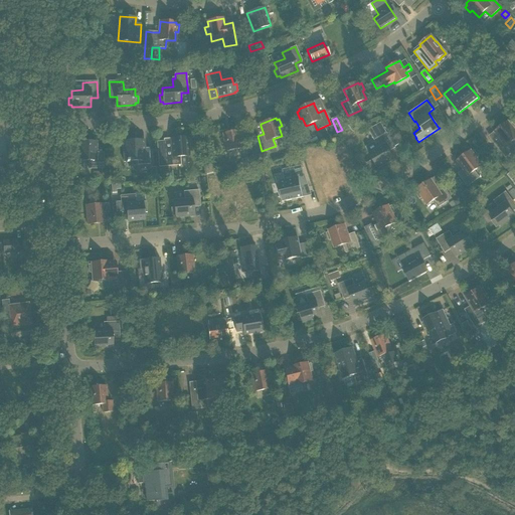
[(502,141),(496,145),(506,157),(514,149),(514,146),(512,142),(514,139),(514,131),(513,129),(514,127),(514,126),(511,122),(509,124),(507,122),(500,128),(495,132),(496,134),(502,141)]
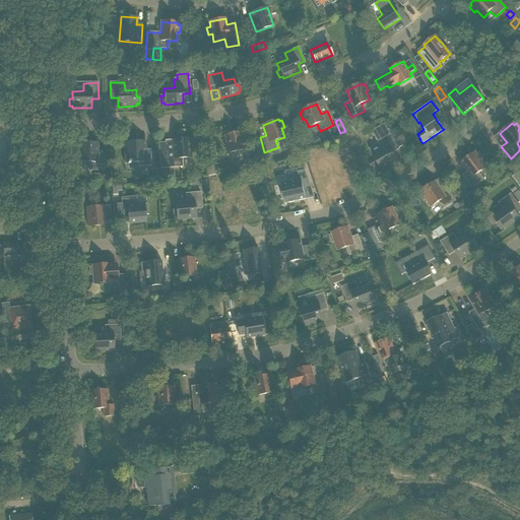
[(397,160),(394,154),(393,152),(399,149),(398,148),(403,145),(395,133),(391,136),(385,124),(372,132),(383,150),(374,155),(377,161),(370,166),(374,172),(380,168),(381,170),(397,160)]
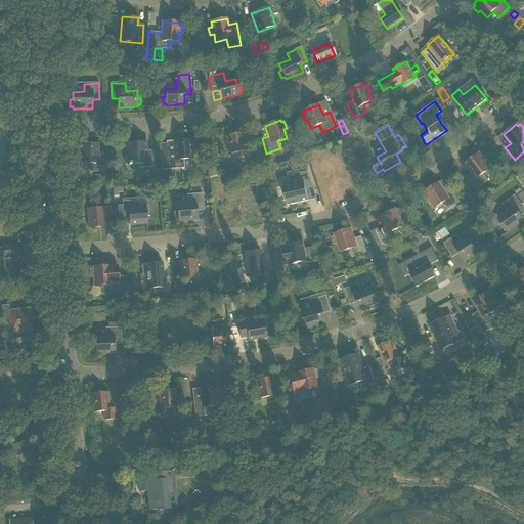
[(226,135),(228,145),(229,154),(246,150),(242,132),(226,135)]
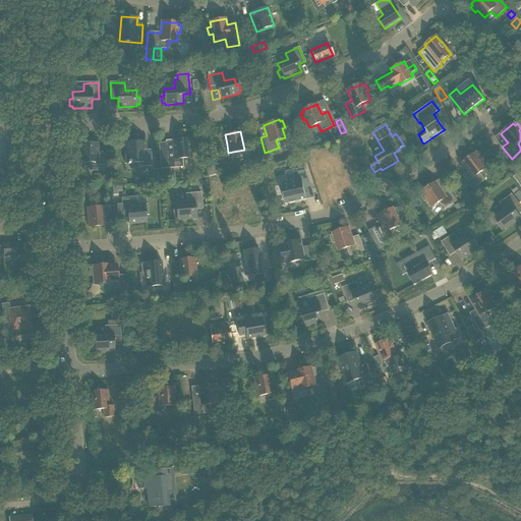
[(166,143),(159,143),(161,169),(168,168),(182,167),(182,159),(191,158),(190,149),(193,149),(192,141),(189,141),(189,139),(180,140),(177,140),(173,140),(166,141),(166,143)]
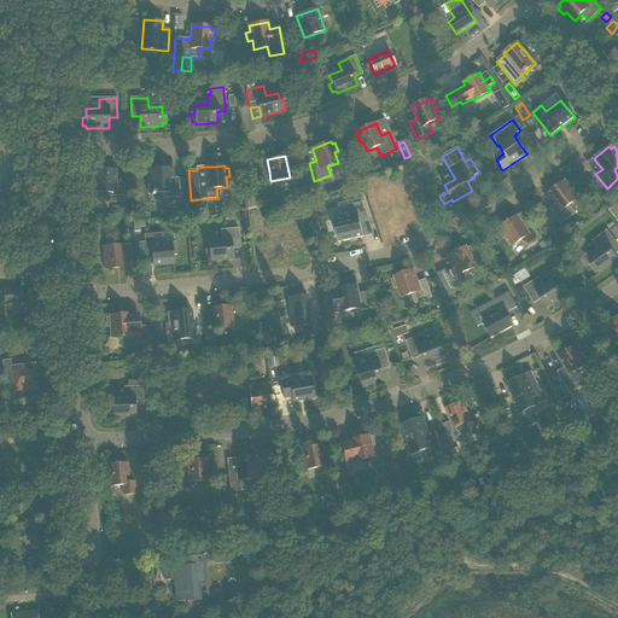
[(174,178),(173,168),(147,169),(149,193),(164,193),(164,198),(180,198),(179,178),(174,178)]
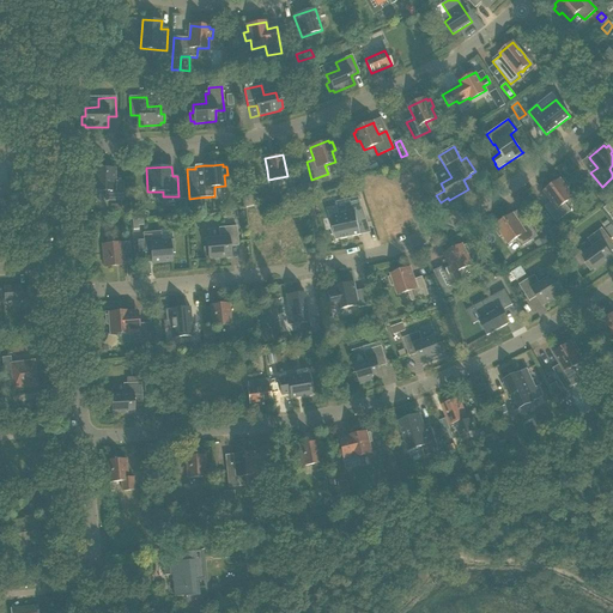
[(114,169),(105,169),(95,169),(95,171),(91,171),(91,181),(95,181),(95,192),(105,192),(105,201),(122,201),(122,182),(114,182),(114,171),(114,169)]
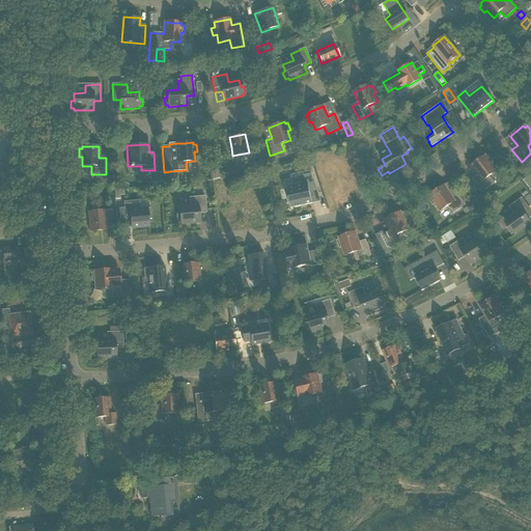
[(477,162),(472,166),(473,167),(478,175),(472,179),(481,192),(494,183),(488,176),(496,171),(491,164),(493,162),(488,156),(486,158),(485,156),(477,162)]
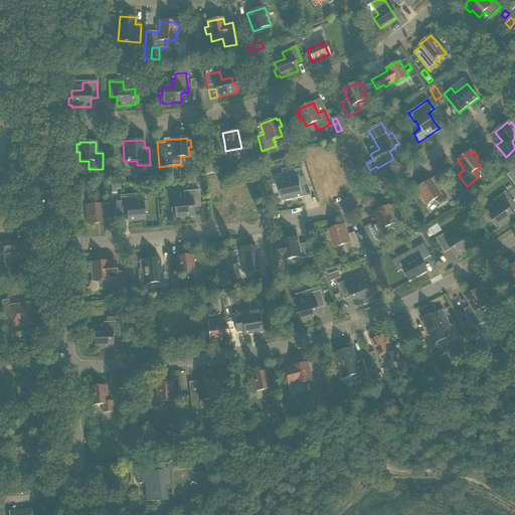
[(339,156),(316,164),(324,189),(347,181),(347,178),(354,176),(350,163),(342,165),(339,156)]
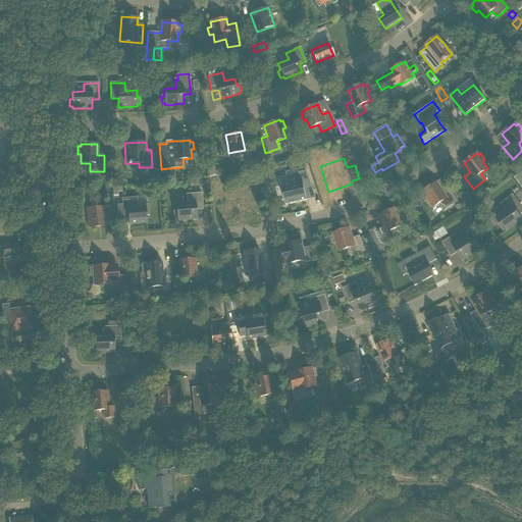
[(211,161),(207,162),(209,175),(209,176),(210,176),(215,175),(219,175),(219,174),(219,173),(219,169),(215,170),(214,168),(211,161)]
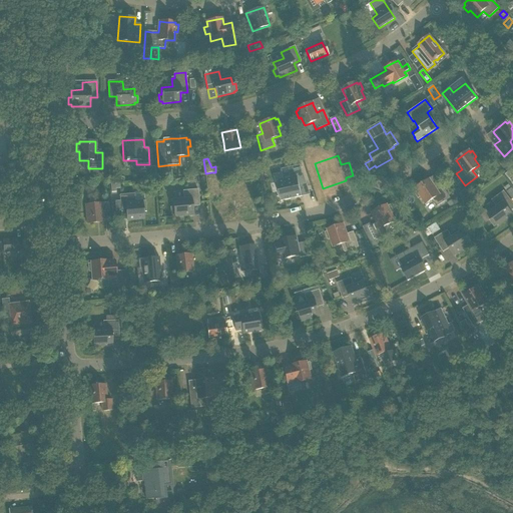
[(503,160),(499,164),(503,169),(508,165),(503,160)]
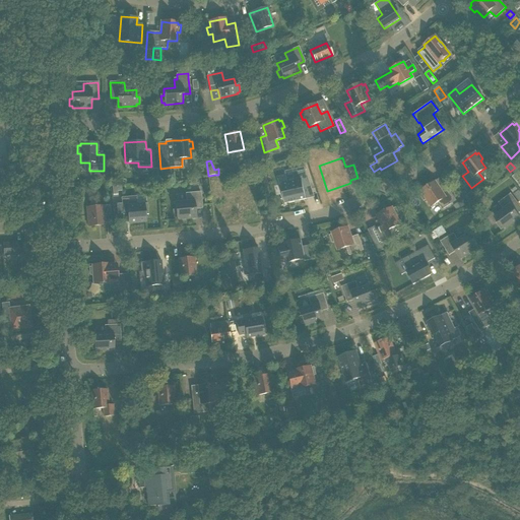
[(296,181),(280,185),(282,194),(285,194),(287,203),(306,199),(303,188),(310,186),(311,188),(312,188),(305,167),(291,170),(291,171),(294,170),(296,181)]
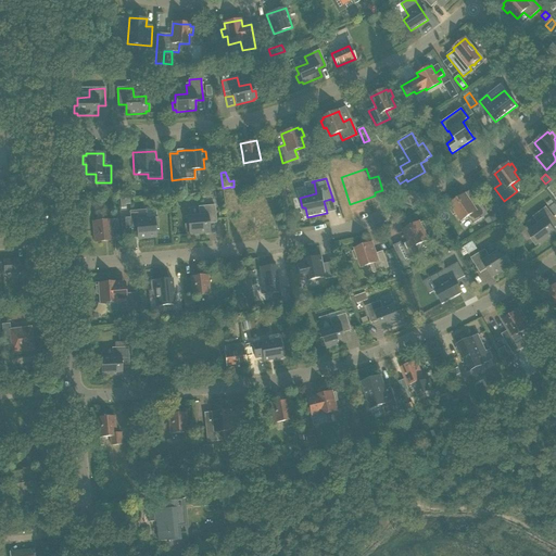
[(471,204),(466,197),(465,194),(451,204),(452,206),(449,207),(453,214),(456,213),(462,220),(469,215),(475,223),(487,214),(478,200),(471,204)]
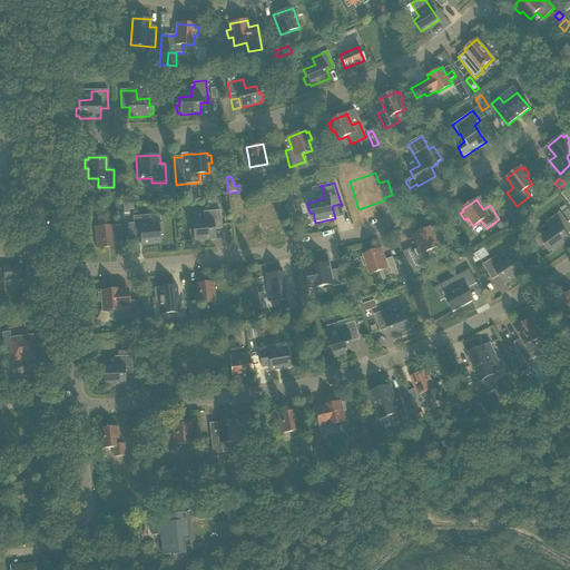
[(133,204),(123,205),(124,214),(129,214),(129,210),(134,209),(133,204)]
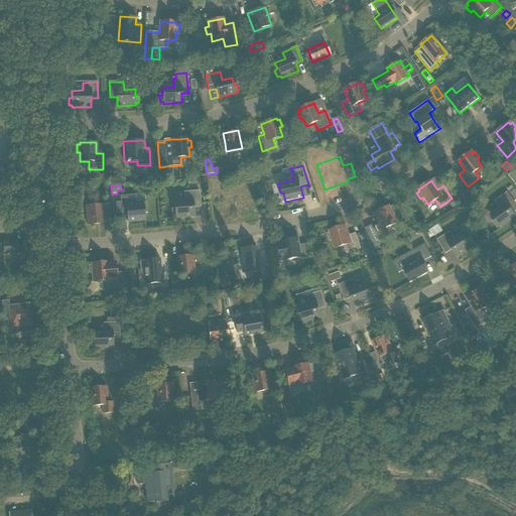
[(468,190),(463,195),(468,201),(470,200),(473,198),(468,190)]
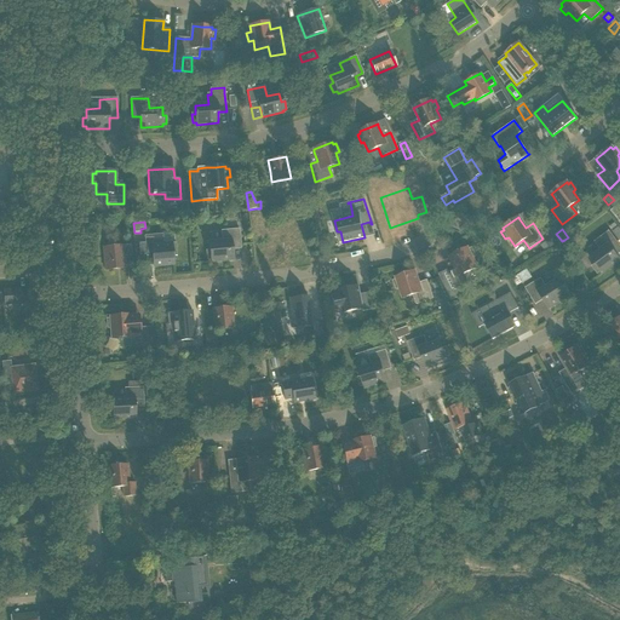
[(233,259),(233,251),(233,248),(241,248),(239,230),(222,231),(223,241),(210,242),(210,251),(206,251),(207,259),(211,259),(211,262),(233,259)]
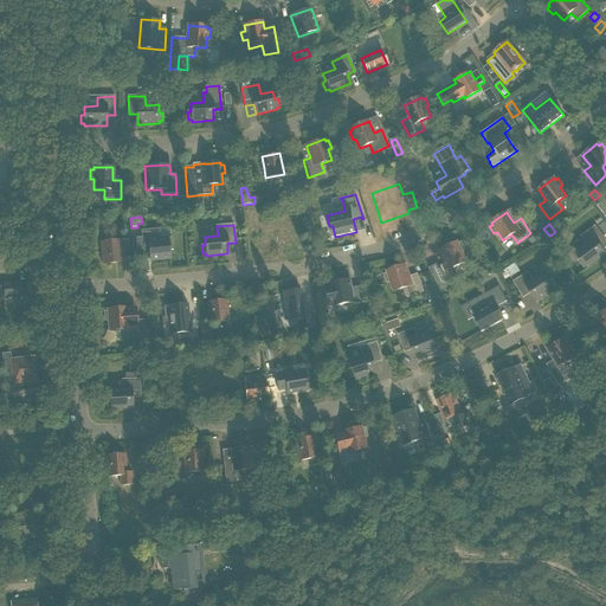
[(605,255),(600,247),(599,246),(605,242),(594,226),(581,237),(587,244),(577,252),(581,258),(579,260),(584,268),(586,265),(588,268),(604,256),(605,255)]
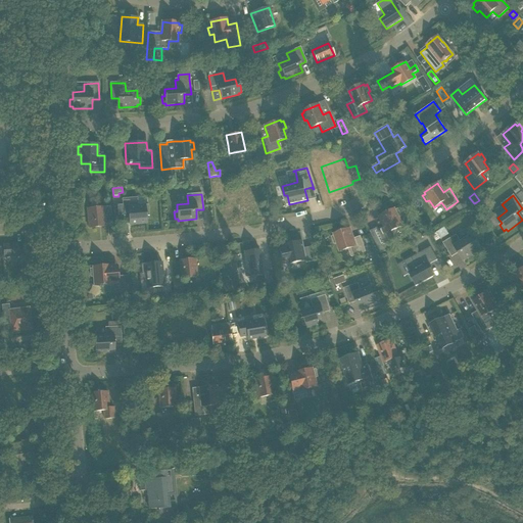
[(117,205),(117,216),(123,215),(124,217),(129,216),(130,223),(137,222),(137,225),(146,224),(146,222),(146,217),(149,216),(149,214),(148,204),(138,205),(138,203),(137,197),(123,199),(122,199),(122,202),(123,204),(117,205)]
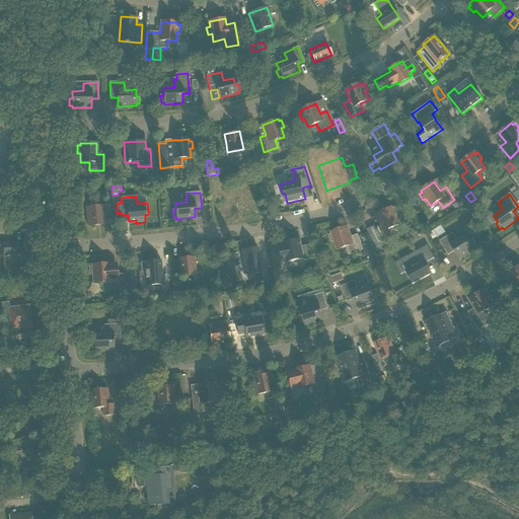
[(109,213),(108,206),(94,207),(94,209),(86,210),(88,226),(104,224),(103,214),(109,213)]
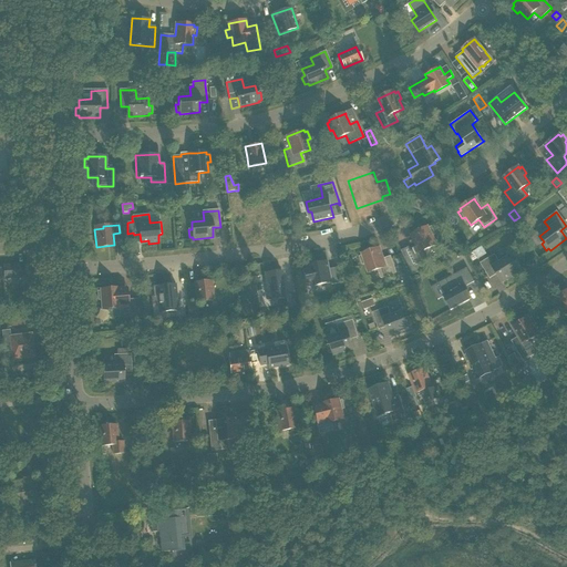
[(410,249),(402,253),(412,276),(418,272),(414,265),(416,264),(431,257),(426,249),(436,245),(432,236),(434,235),(431,227),(429,228),(428,227),(418,232),(411,235),(412,237),(416,246),(410,249)]
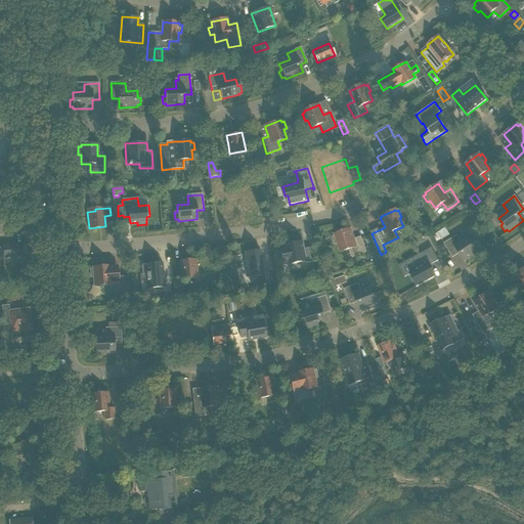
[(445,228),(437,233),(441,239),(449,234),(445,228)]
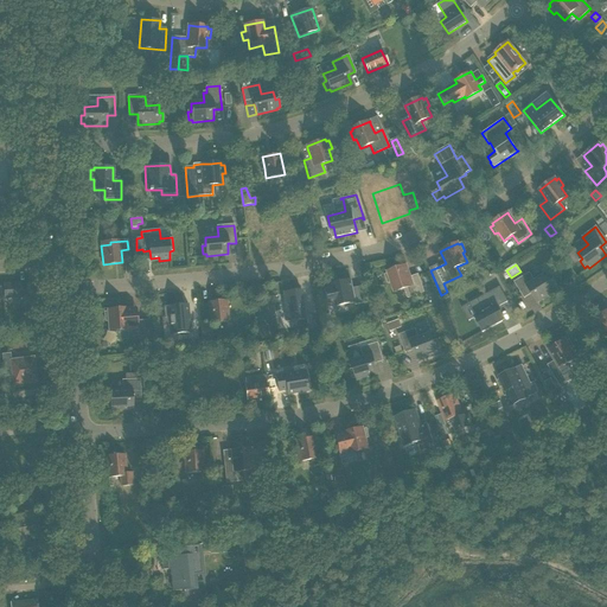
[(406,266),(397,268),(388,272),(388,274),(385,275),(388,283),(391,282),(395,292),(404,288),(408,298),(423,292),(417,275),(410,278),(406,266)]
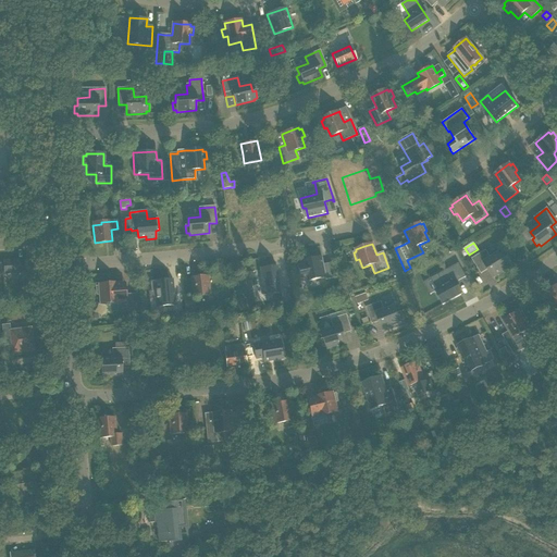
[(487,269),(489,271),(493,277),(494,276),(509,267),(508,264),(511,263),(507,257),(504,258),(500,251),(490,258),(485,250),(472,259),(481,273),(487,269)]
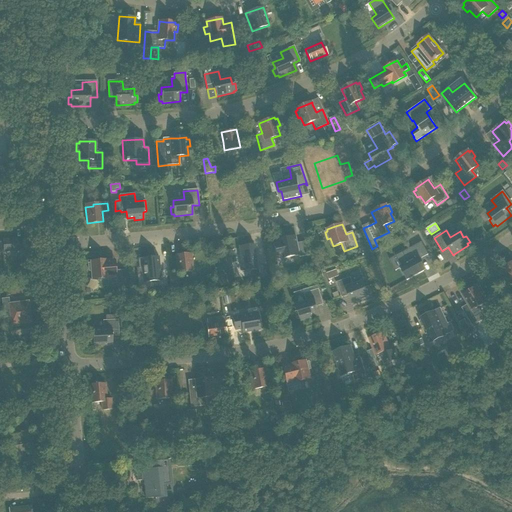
[(282,255),(283,259),(299,255),(299,257),(307,256),(304,242),(297,243),(296,236),(279,240),(280,243),(274,244),(276,256),(282,255)]
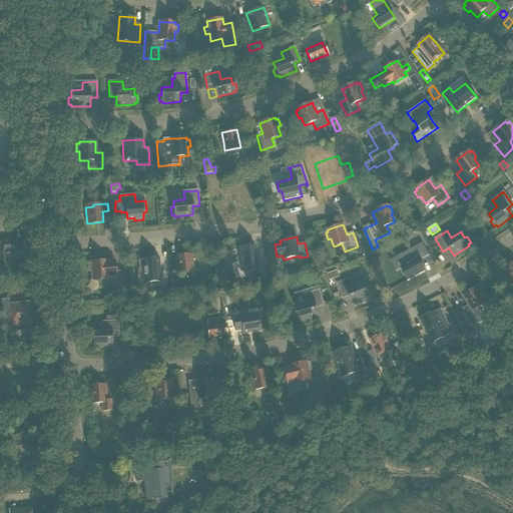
[(0,241),(0,250),(3,251),(3,252),(26,250),(26,258),(33,258),(32,245),(26,245),(25,238),(3,239),(3,242),(0,241)]
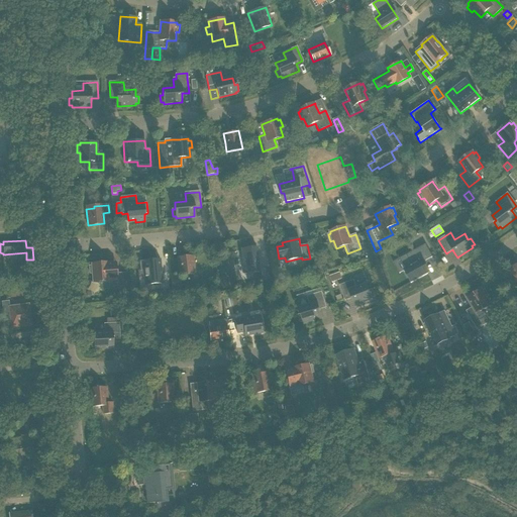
[(403,257),(400,259),(406,269),(404,270),(404,271),(411,283),(430,273),(424,262),(432,257),(425,244),(402,256),(403,257)]
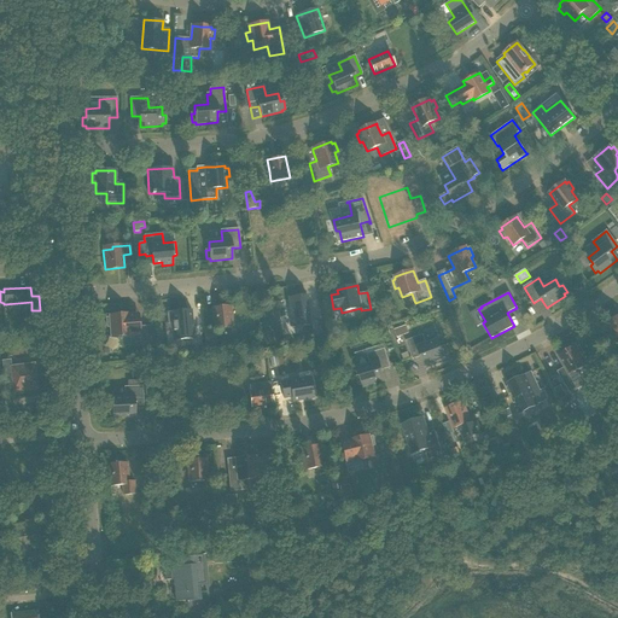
[(292,328),(310,326),(307,295),(287,297),(292,328)]
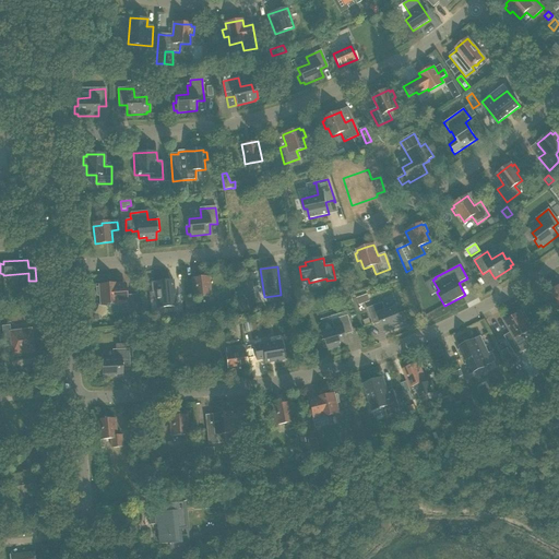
[(191,277),(192,288),(193,297),(210,296),(209,276),(191,277)]
